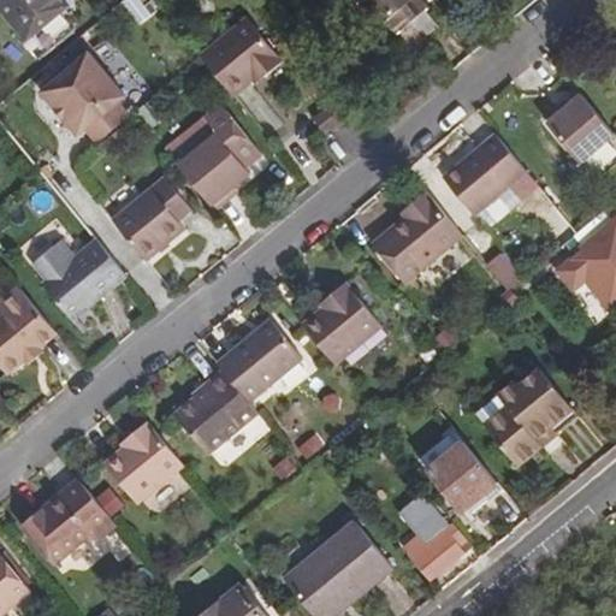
[(67,5),(63,0),(0,0),(0,3),(42,57),(77,28),(61,10),(67,5)]
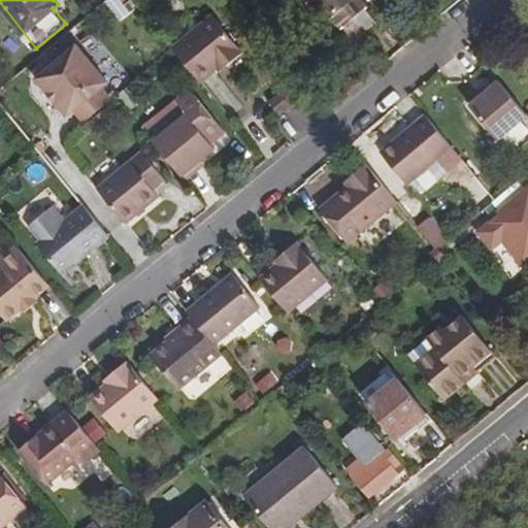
[(111,0),(109,1),(117,17),(134,8),(129,0),(111,0)]
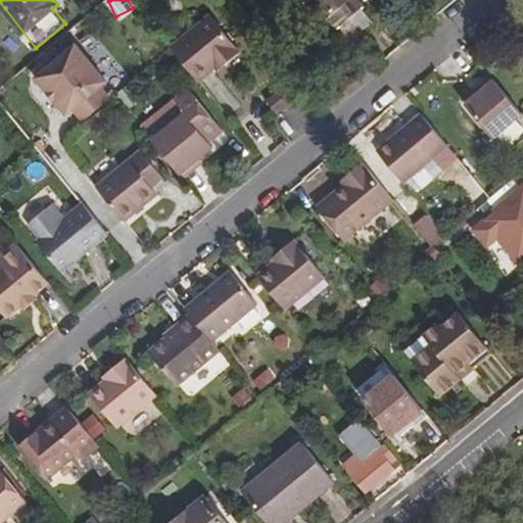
[(354,0),(304,0),(306,3),(303,6),(321,26),(329,19),(337,31),(339,30),(349,42),(371,24),(362,12),(364,10),(354,0)]
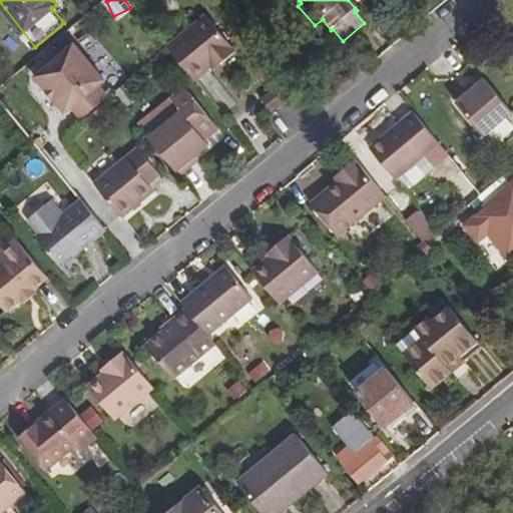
[(169,49),(196,84),(213,71),(220,65),(224,67),(239,56),(208,18),(169,49)]
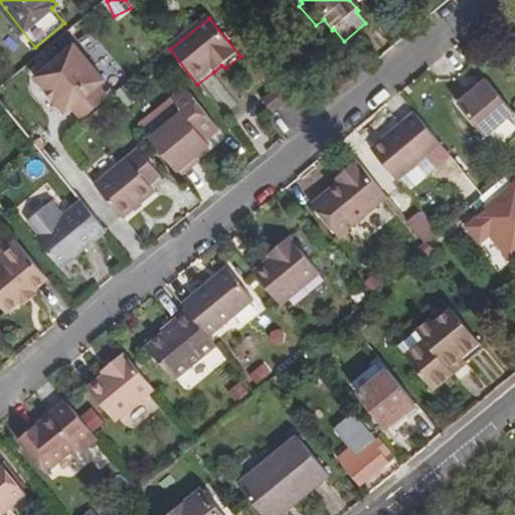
[(80,121),(111,97),(100,84),(105,78),(77,44),(36,77),(64,113),(70,109),(80,121)]
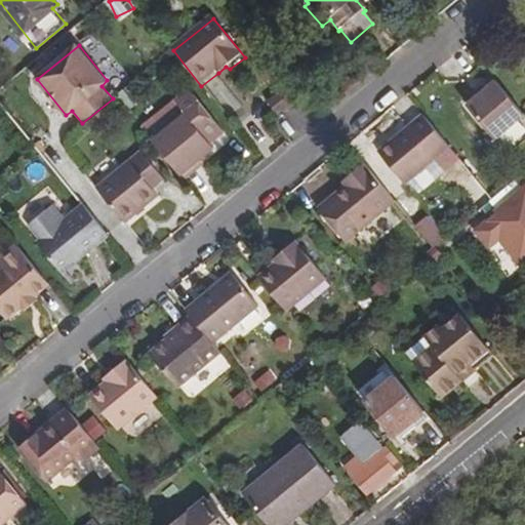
[(226,67),(218,73),(221,76),(230,69),(226,67)]
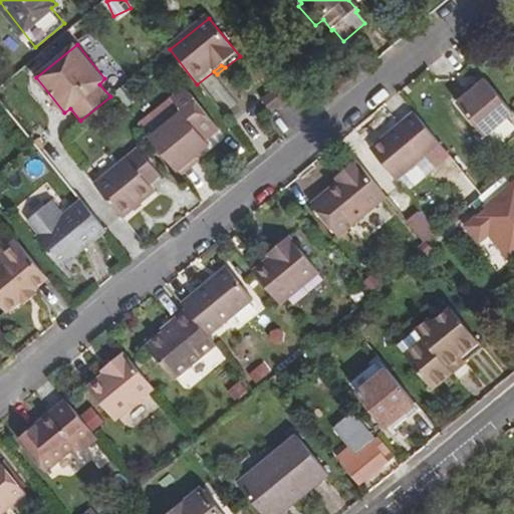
[(513,114),(482,76),(470,86),(473,90),(467,95),(457,103),(484,138),(513,114)]
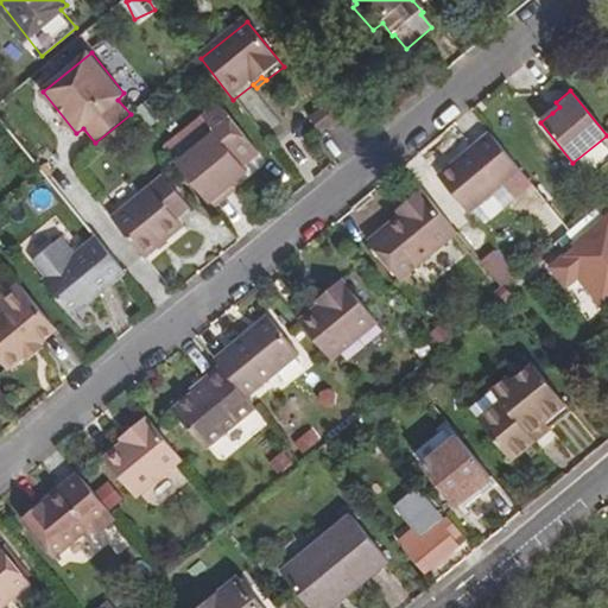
[(559,107),(556,102),(549,108),(552,113),(559,107)]
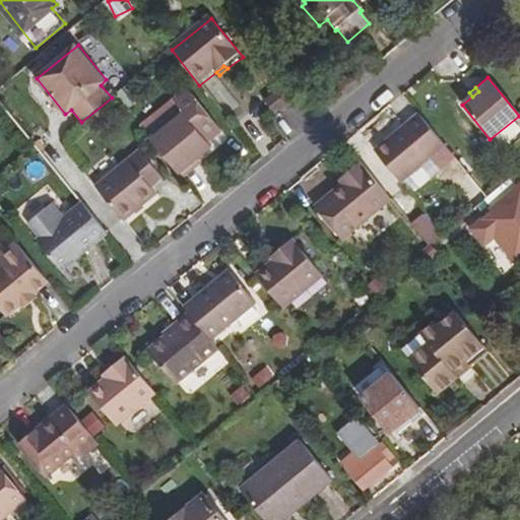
[(265,101),(273,113),(275,115),(289,104),(278,90),(265,101)]
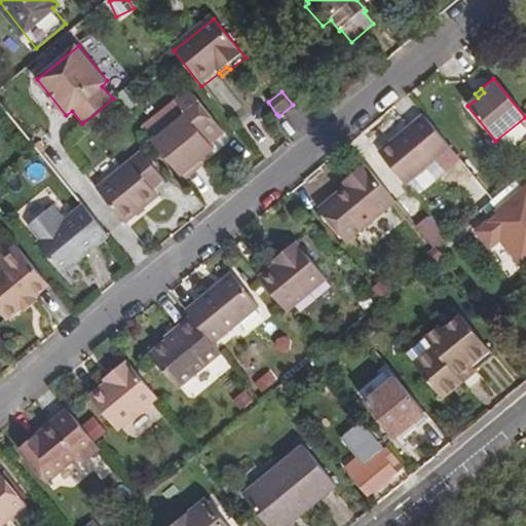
[(151,142),(182,181),(194,172),(190,166),(197,161),(212,150),(209,146),(222,135),(191,95),(177,106),(185,116),(151,142)]
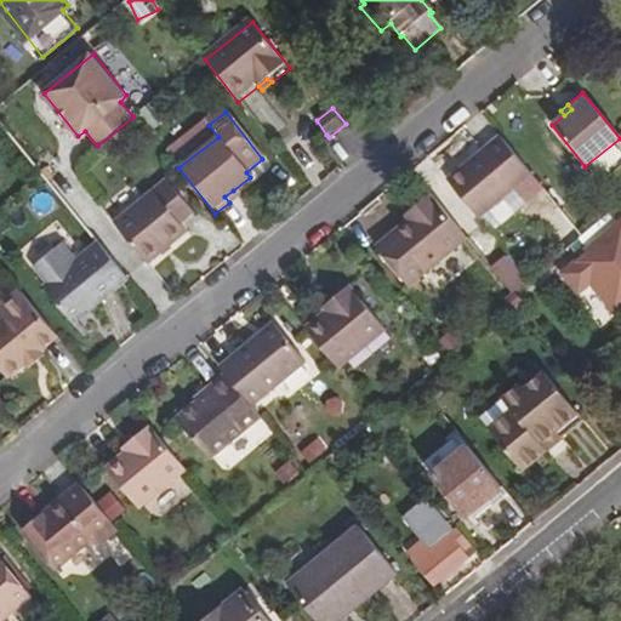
[(531,172),(500,135),(451,175),(482,212),(531,172)]
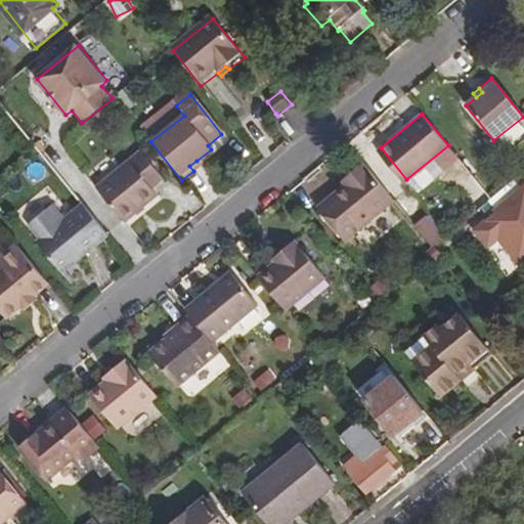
[(95,188),(122,223),(156,195),(146,184),(159,175),(140,151),(95,188)]
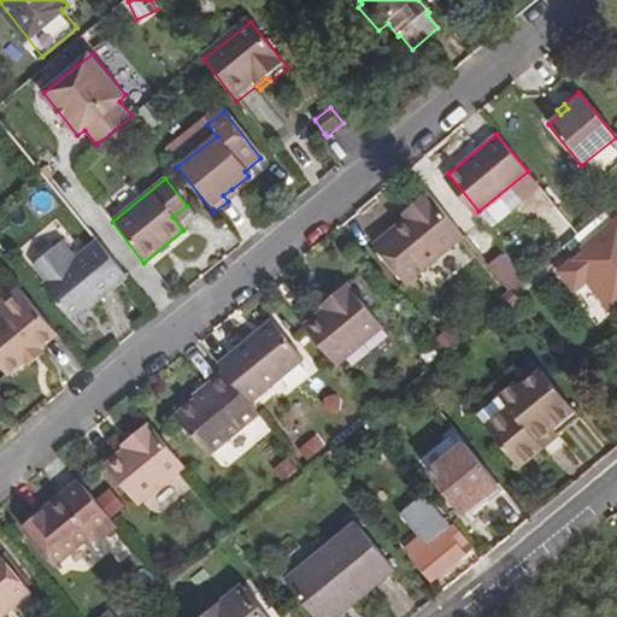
[(223,195),(228,201),(235,195),(231,189),(223,195)]
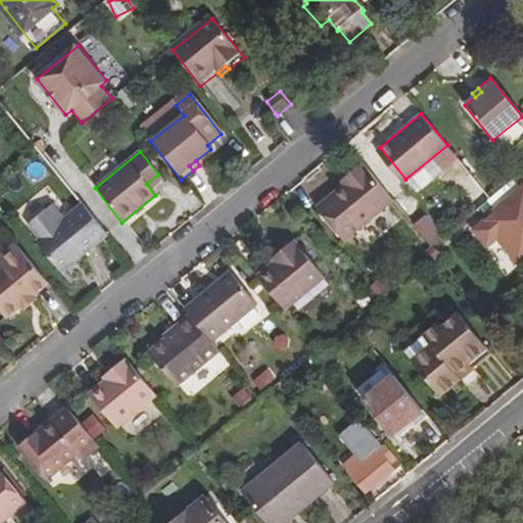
[(393,200),(363,162),(346,176),(351,180),(344,186),(317,207),(343,240),(393,200)]
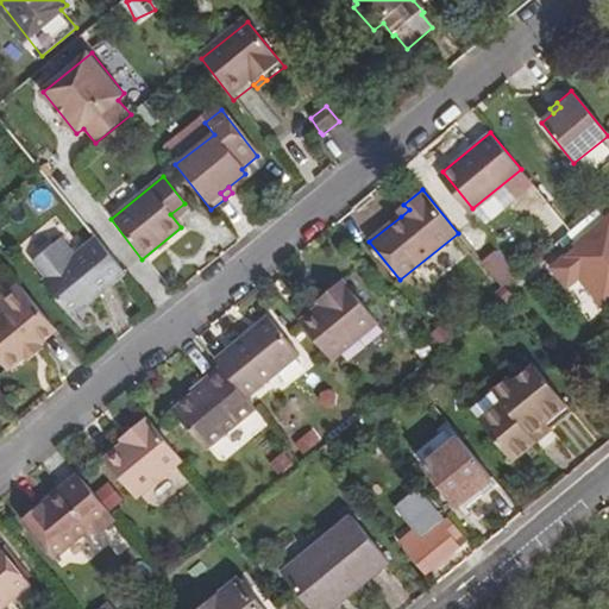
[(557,240),(570,230),(548,202),(534,213),(557,240)]
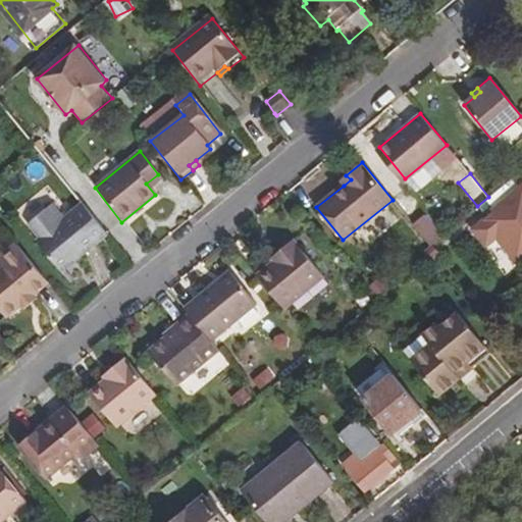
[(351,179),(346,175),(341,180),(344,186),(351,179)]
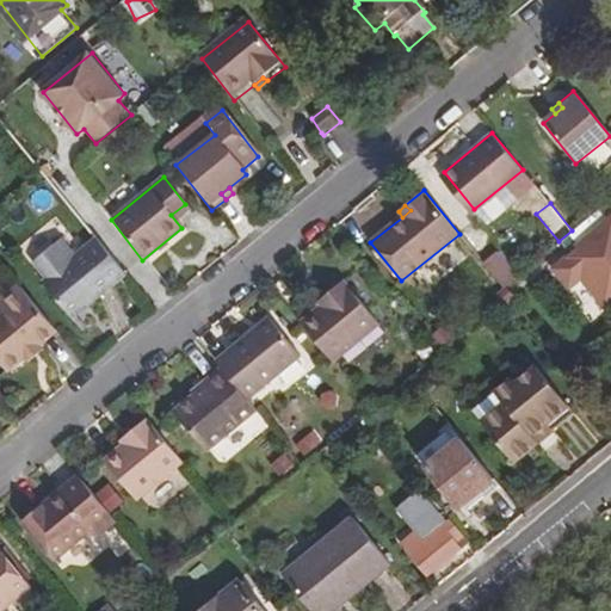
[(600,309),(610,300),(610,218),(574,250),(576,251),(550,272),(565,290),(576,281),(600,309)]
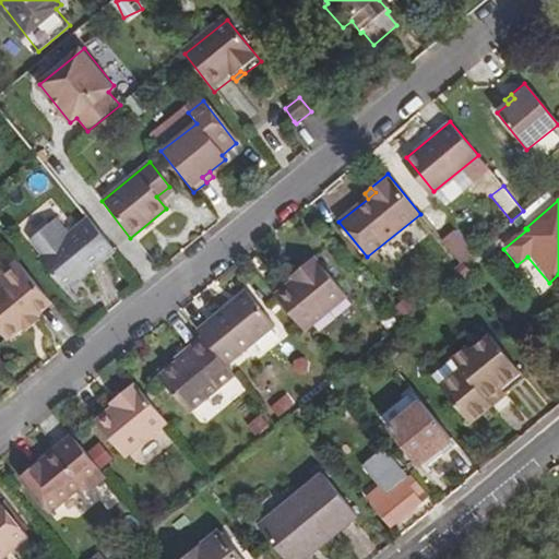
[(103,259),(76,227),(69,233),(56,216),(30,239),(43,254),(39,258),(66,289),(103,259)]
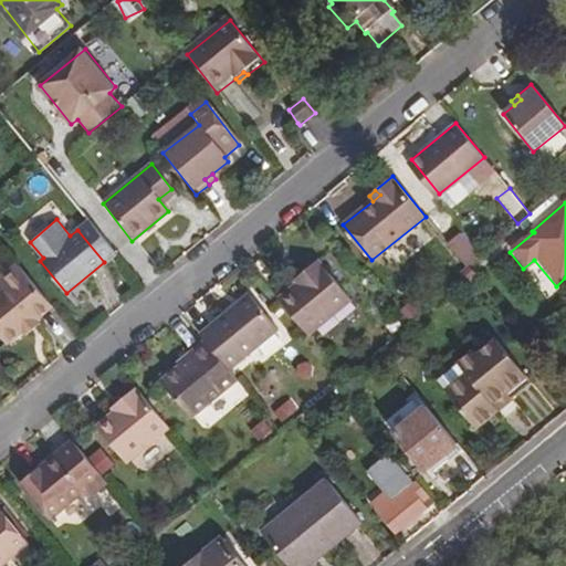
[(115,252),(88,220),(77,230),(104,262),(115,252)]
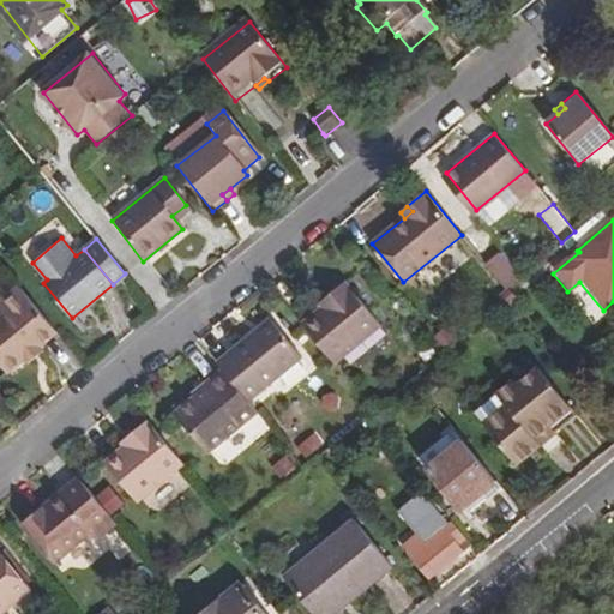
[(487,265),(506,289),(519,280),(499,254),(487,265)]
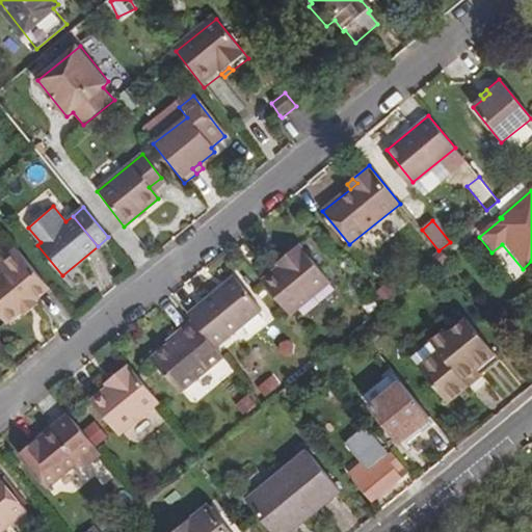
[(284,263),(261,281),(290,315),(329,283),(298,244),(282,258),(284,263)]
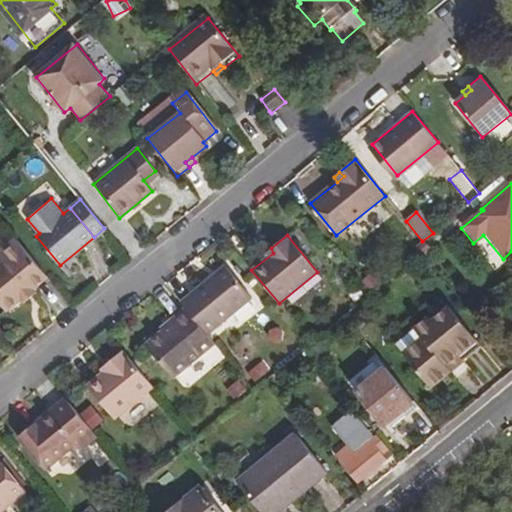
[(44,273),(16,239),(0,252),(0,258),(3,263),(0,265),(0,302),(6,310),(20,298),(32,289),(34,287),(31,283),(44,273)]
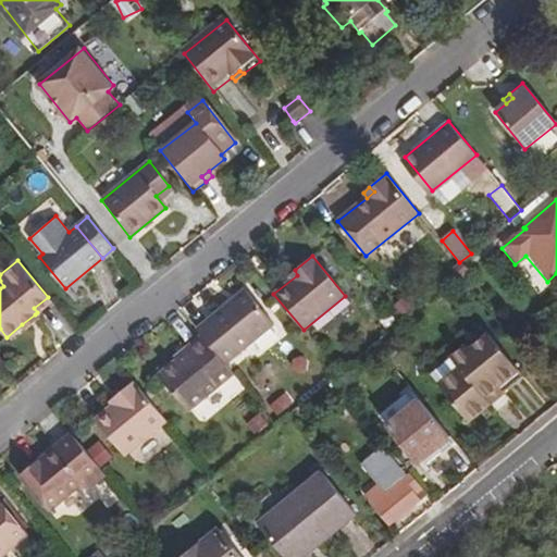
[(248,289),(198,329),(207,341),(225,364),(274,325),(248,289)]
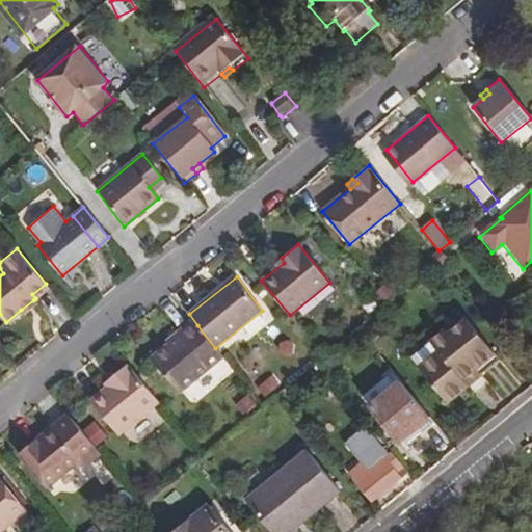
[(48,288),(46,284),(32,294),(35,298),(48,288)]
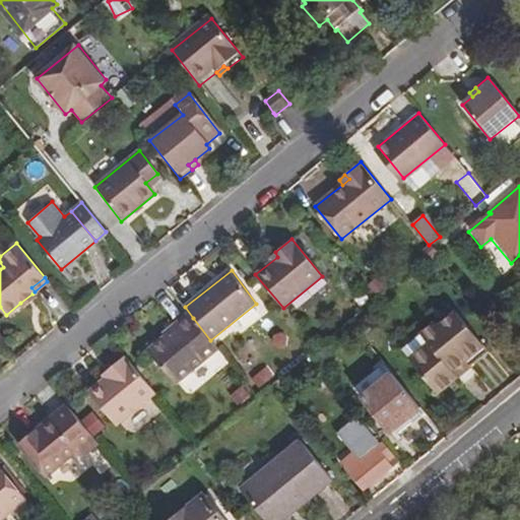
[(33,294),(20,303),(23,306),(36,297),(33,294)]
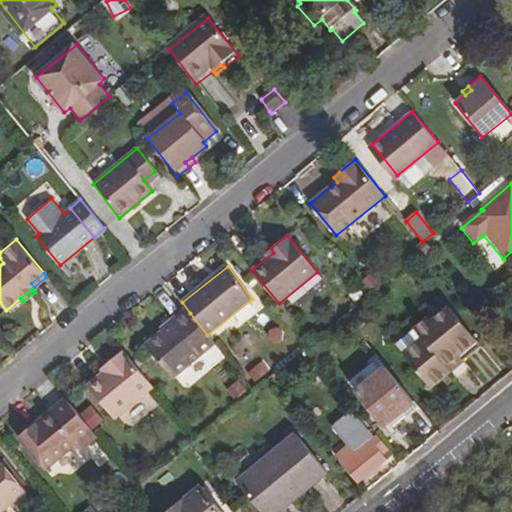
[(401,348),(409,358),(408,358),(432,387),(451,372),(445,366),(459,355),(477,341),(453,312),(436,326),(432,322),(419,332),(401,348)]
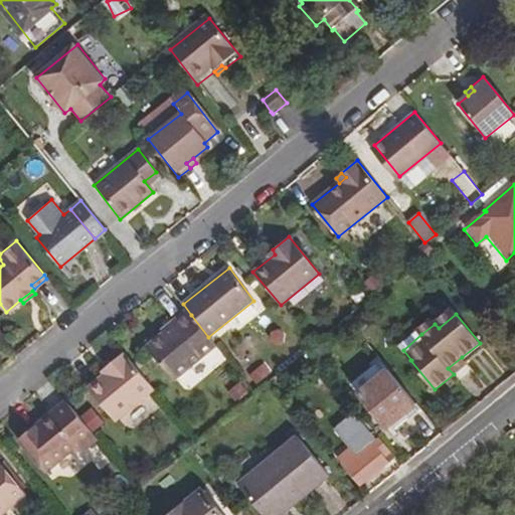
[(177,380),(217,348),(208,337),(191,315),(150,347),(177,380)]
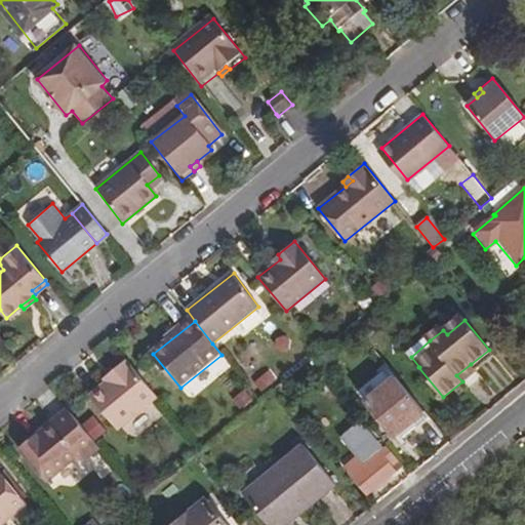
[(119,428),(159,398),(129,360),(109,375),(112,379),(92,395),(119,428)]
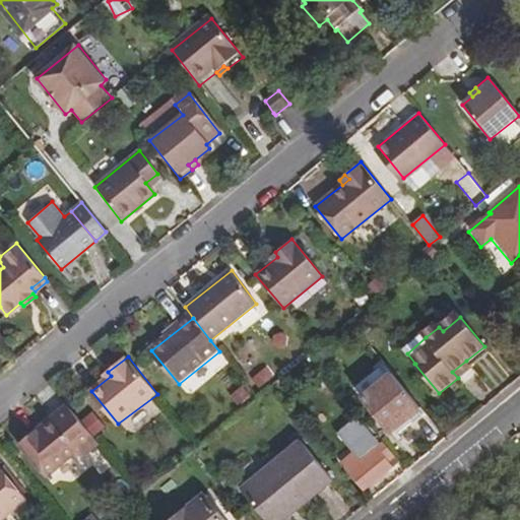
[(452,372),(458,378),(471,367),(466,361),(452,372)]
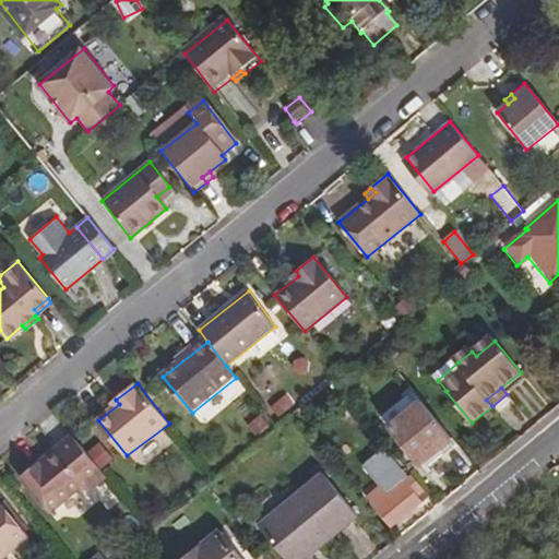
[(420,464),(452,438),(421,401),(391,427),(420,464)]
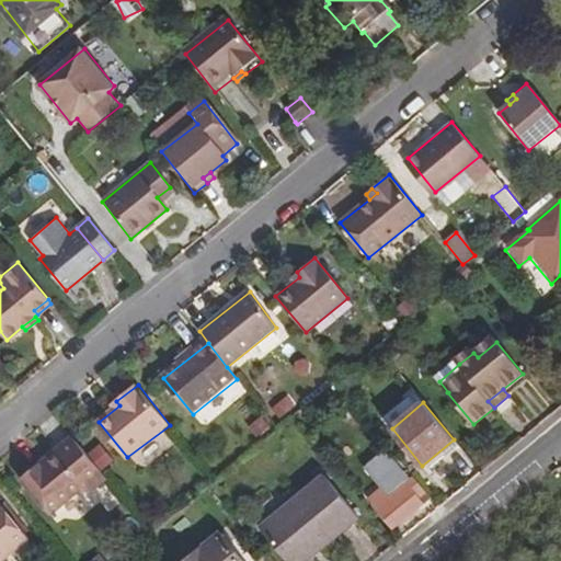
[(93,493),(110,480),(77,439),(63,450),(60,448),(24,478),(53,514),(87,485),(93,493)]
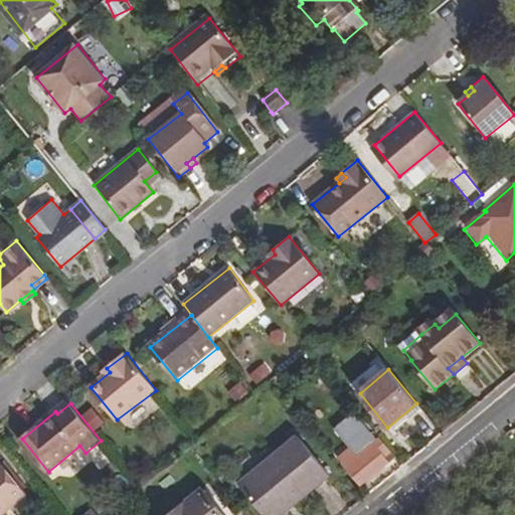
[(363,483),(395,457),(380,439),(377,442),(370,435),(350,408),(330,424),(350,450),(342,457),(363,483)]
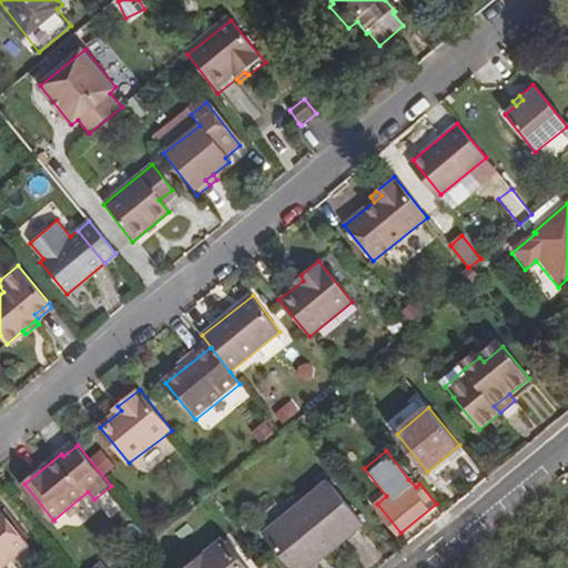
[(264,535),(292,567),(308,567),(362,524),(327,483),(264,535)]
